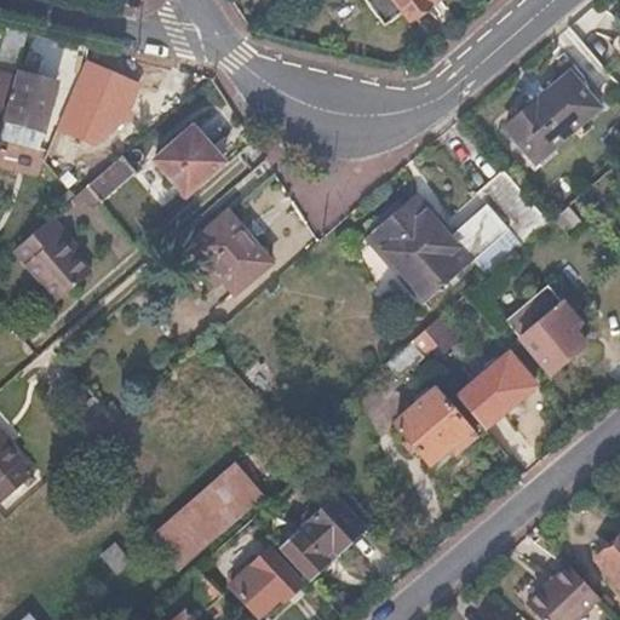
[(438,0),(365,0),(385,27),(405,13),(412,22),(438,0)]
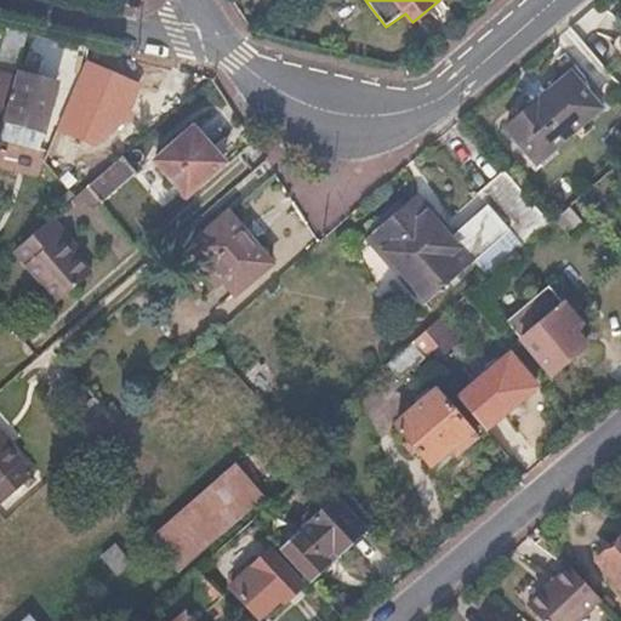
[(30,30),(9,24),(0,55),(22,62),(30,30)]
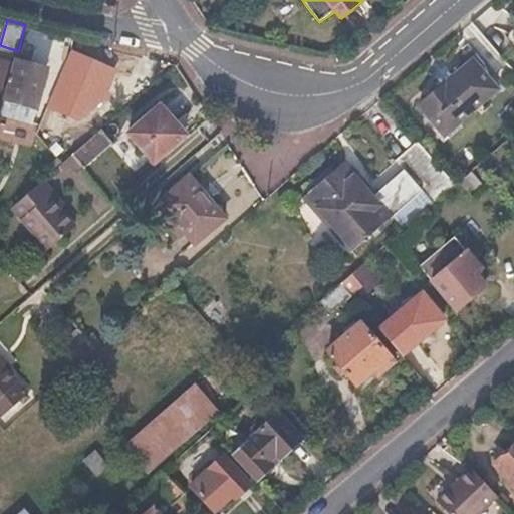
[(88,55),(73,49),(38,130),(54,137),(88,55)]
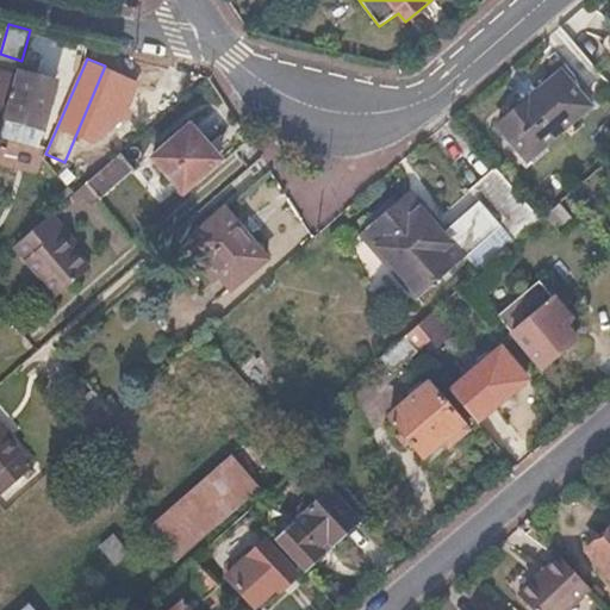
[(55,80),(18,69),(6,116),(45,126),(54,95),(51,94),(55,80)]
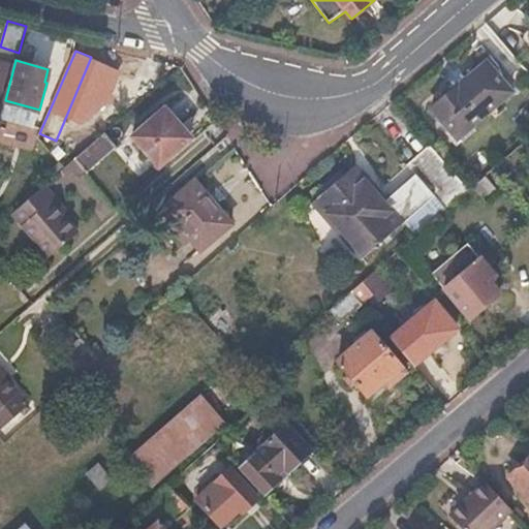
[(514,91),(488,61),(433,107),(459,137),(471,127),(514,91)]
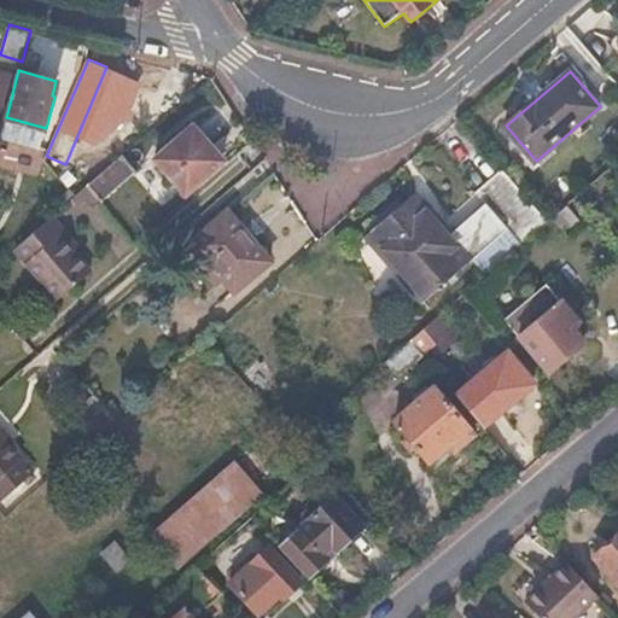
[(196,124),(158,157),(188,192),(227,161),(196,124)]
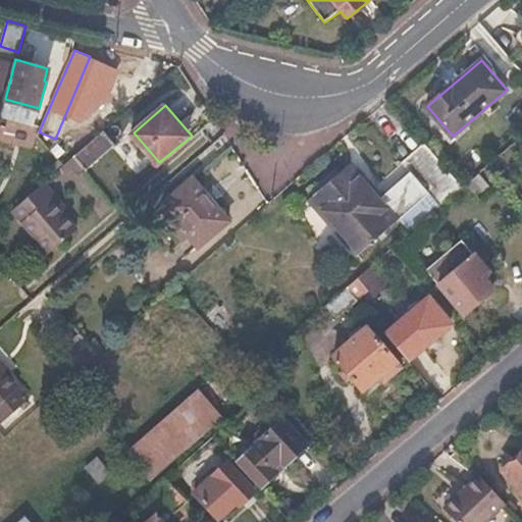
[(468,128),(465,125),(453,136),(456,140),(468,128)]
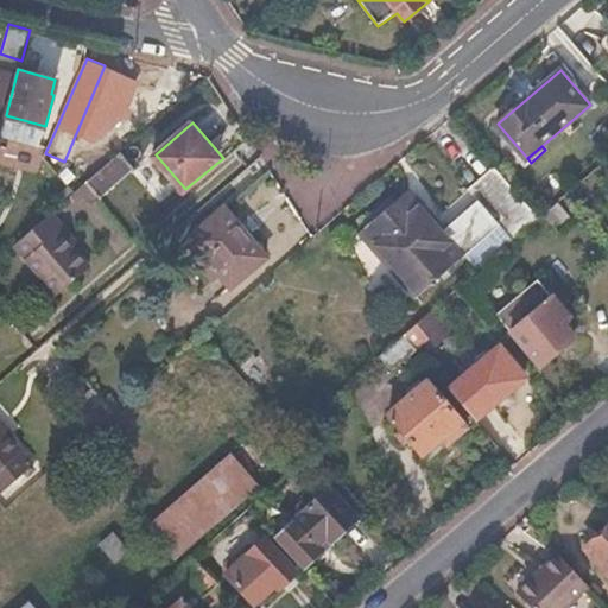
[(135,164),(122,149),(87,178),(99,194),(135,164)]
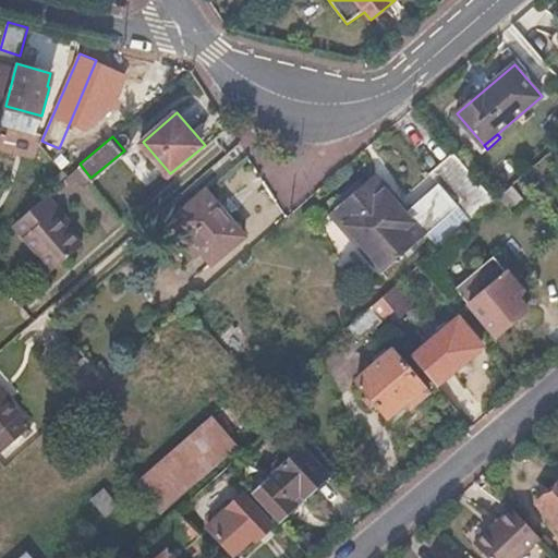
[(343,229),(347,226),(372,254),(368,257),(381,271),(459,205),(468,216),(492,195),(453,152),(429,172),(438,183),(404,211),(387,191),(389,189),(376,173),(361,186),(358,183),(341,197),(343,201),(329,213),(343,229)]
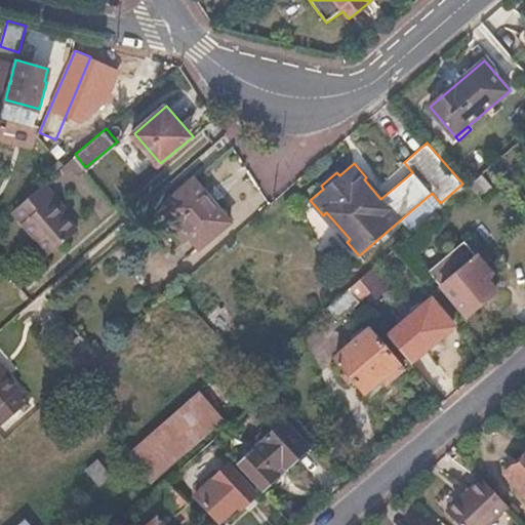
[(46,178),(14,205),(52,248),(79,226),(63,207),(68,203),(46,178)]
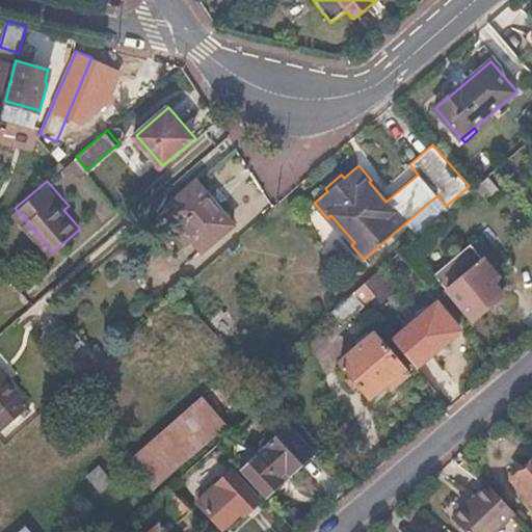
[(164,207),(165,208),(202,250),(233,224),(195,182),(195,181),(164,207)]
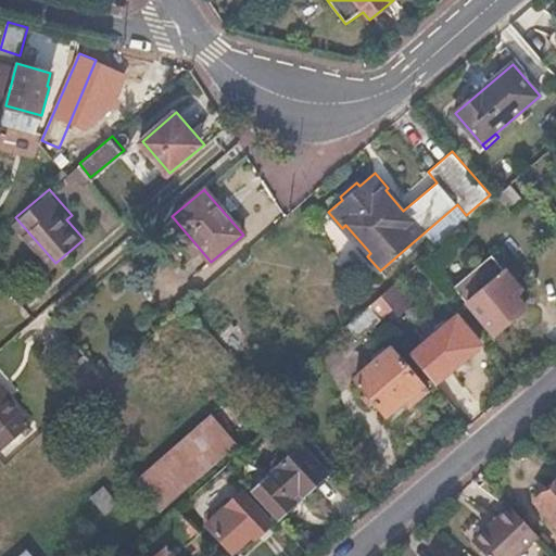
[(493,253),(454,285),(494,331),(525,306),(514,293),(522,287),(493,253)]
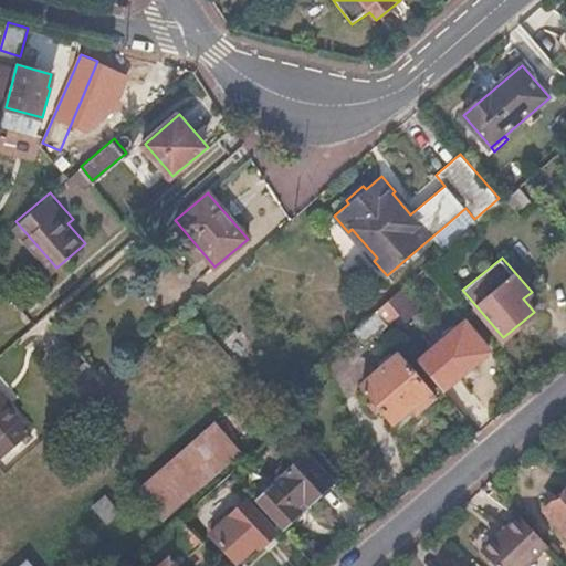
[(400,286),(394,292),(375,308),(387,322),(398,312),(404,318),(418,306),(400,286)]
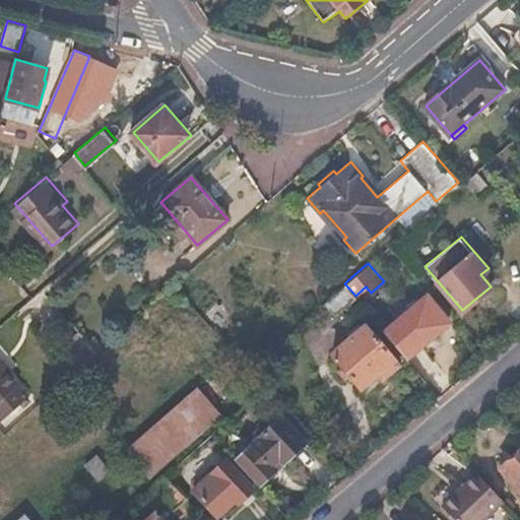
[(355,296),(344,283),(323,302),(335,315),(356,297),(355,296)]
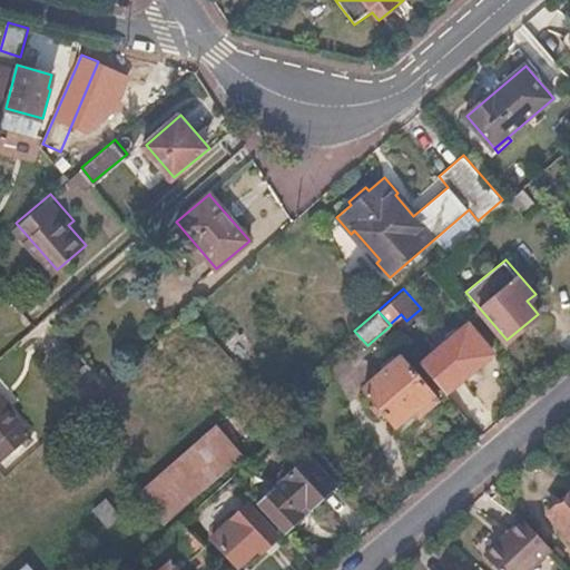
[(467,323),(421,362),(445,391),(492,352),(467,323)]
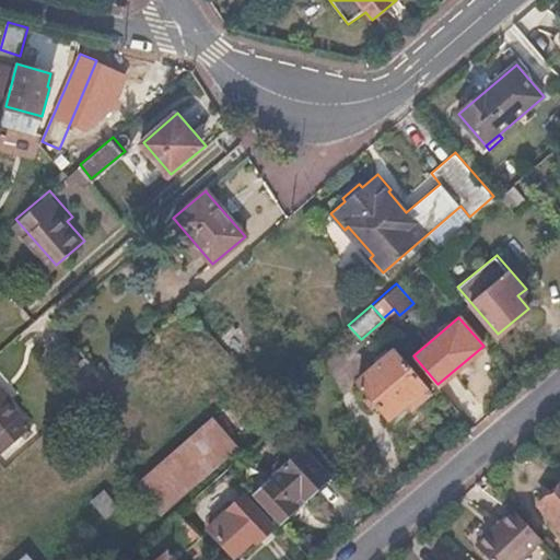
[(393,349),(357,380),(388,417),(408,400),(412,406),(429,392),(393,349)]
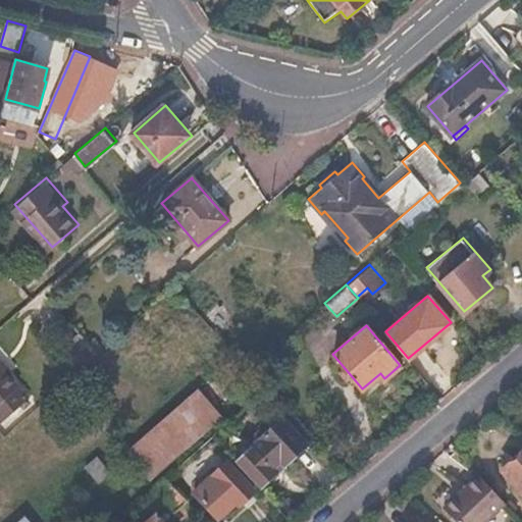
[(0,367),(0,422),(1,424),(29,400),(0,367)]
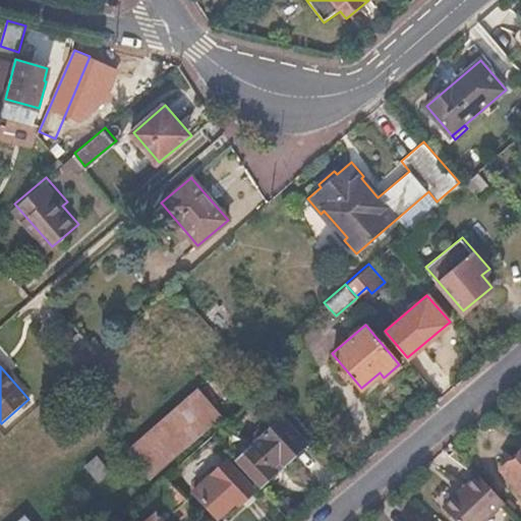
[(197,388),(124,451),(150,480),(224,417),(197,388)]
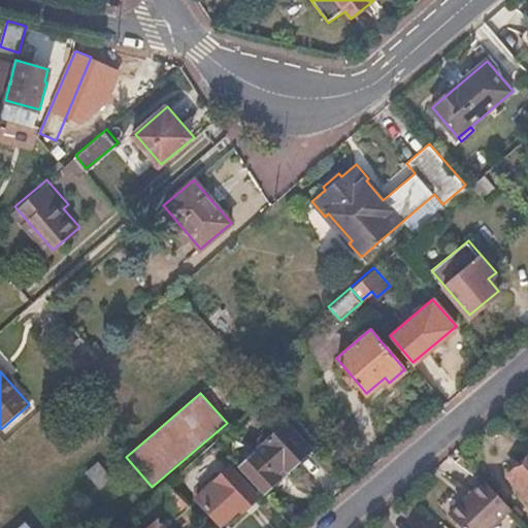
[(312,448),(287,420),(238,465),(264,493),(279,477),(275,473),(283,466),(288,471),(312,448)]
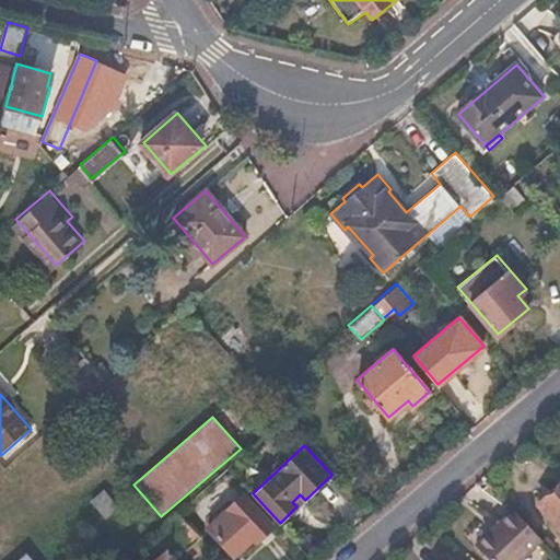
[(559,483),(538,502),(559,526),(559,483)]
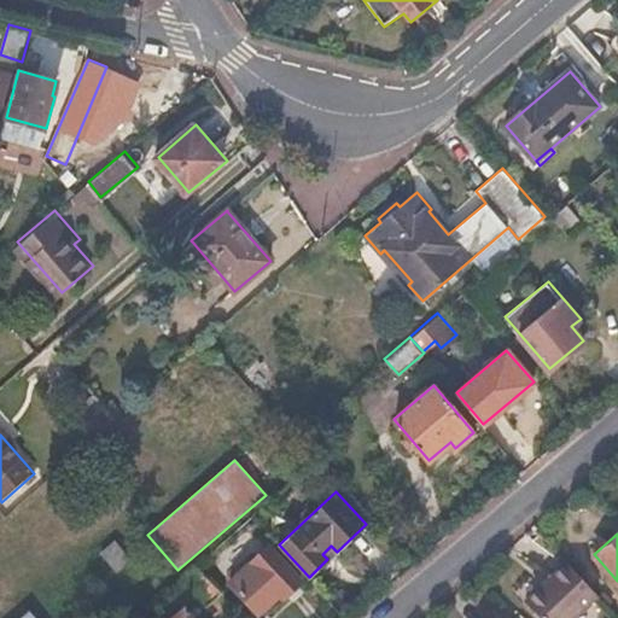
[(133,560),(116,540),(99,553),(116,573),(133,560)]
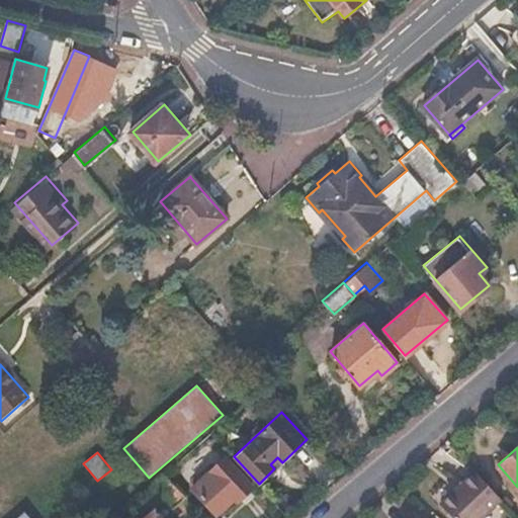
[(252,488),(221,455),(188,485),(216,513),(233,497),(237,502),(252,488)]
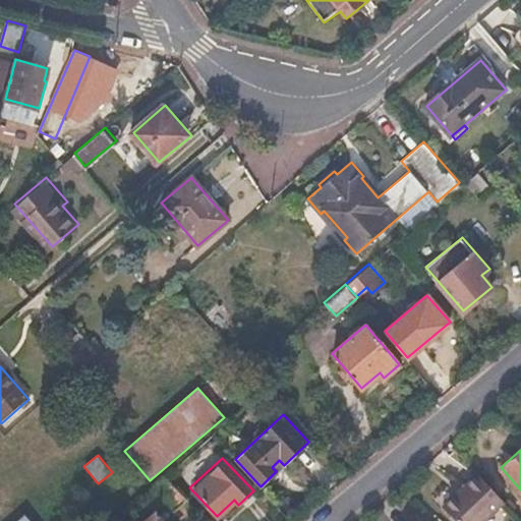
[(483,520),(505,502),(479,474),(448,503),(464,520),(483,520)]
